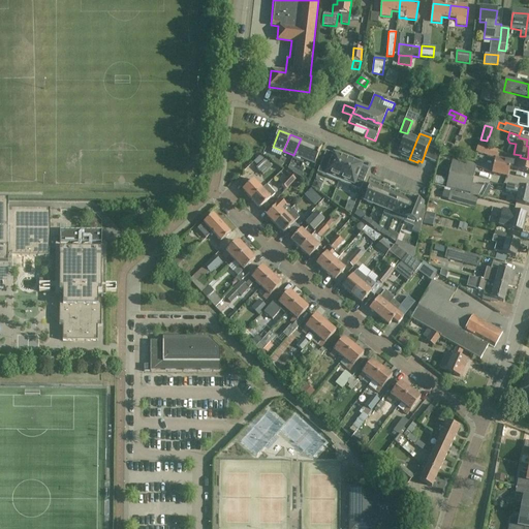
[(409,159),(416,141),(405,135),(399,153),(402,154),(401,156),(409,159)]
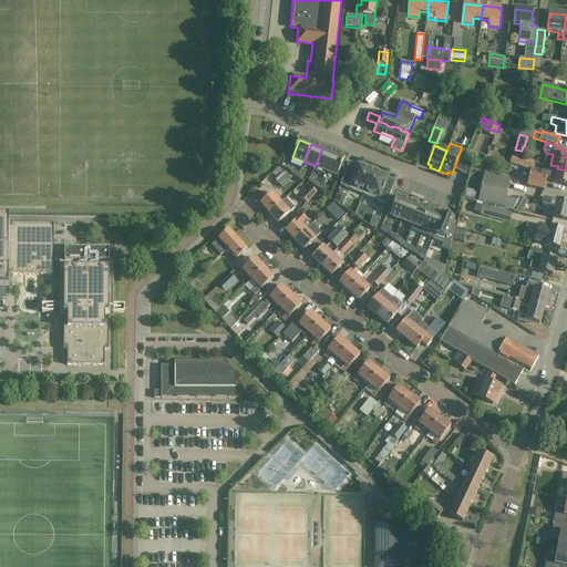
[(315,166),(313,171),(325,175),(326,171),(333,153),(322,148),(315,166)]
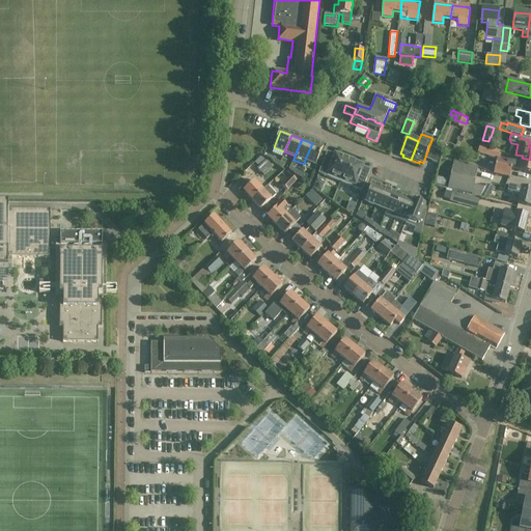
[(312,143),(305,160),(315,165),(323,147),(312,143)]
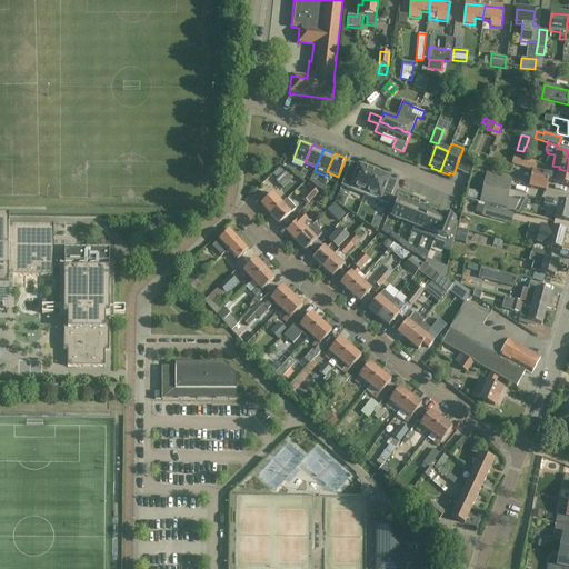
[(515,156),(511,163),(532,171),(533,170),(536,162),(515,156)]
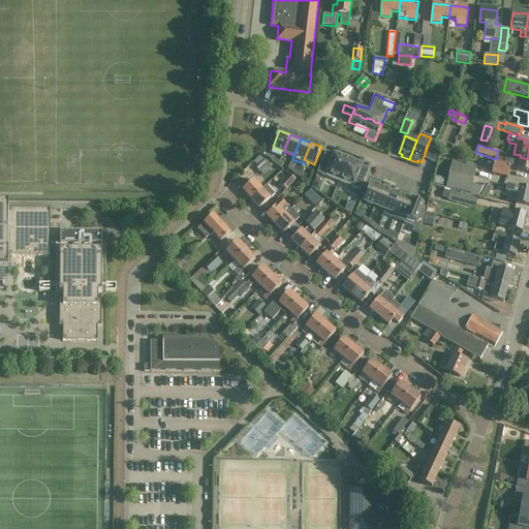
[(440,152),(433,149),(429,160),(437,163),(440,152)]
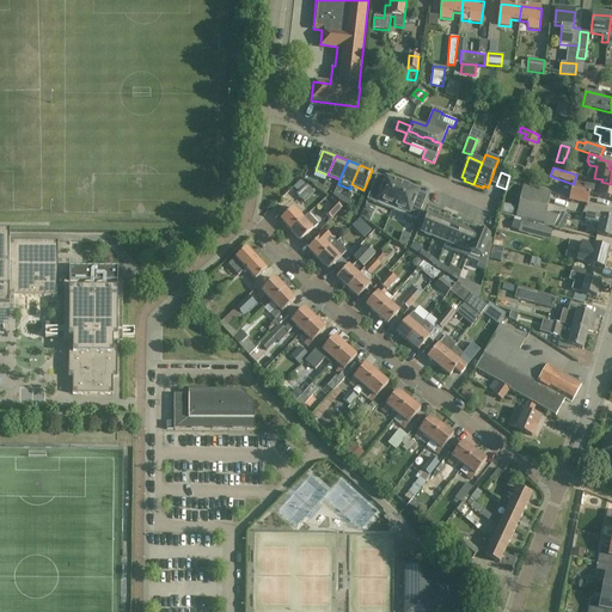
[(392,210),(402,185),(398,183),(398,181),(389,177),(387,179),(386,178),(381,189),(373,185),(367,200),(392,210)]
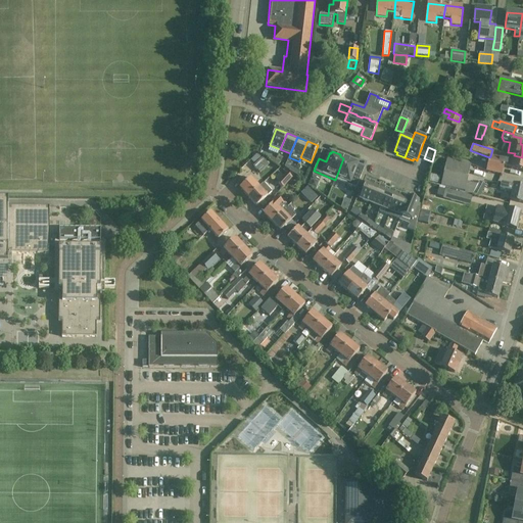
[(490,156),(486,172),(502,175),(504,167),(522,171),(522,157),(514,155),(515,153),(508,152),(506,160),(501,159),(490,156)]
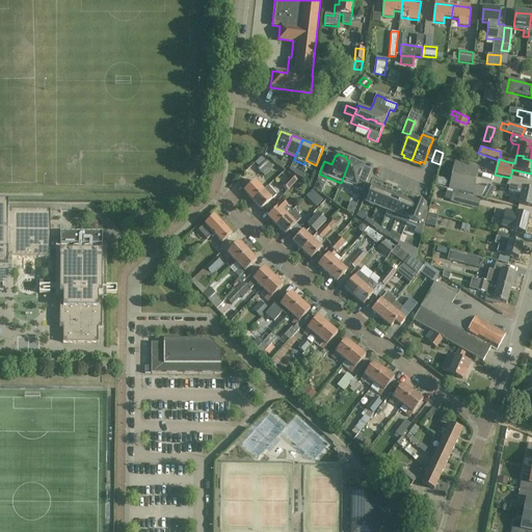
[(273,167),(267,160),(258,169),(264,176),(273,167)]
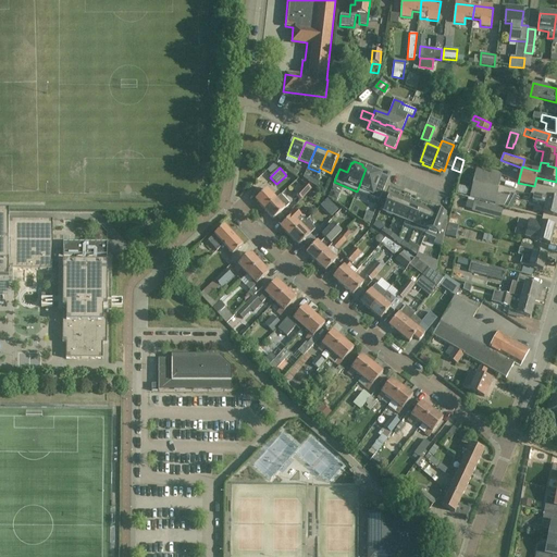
[(299,174),(289,168),(287,171),(296,177),(299,174)]
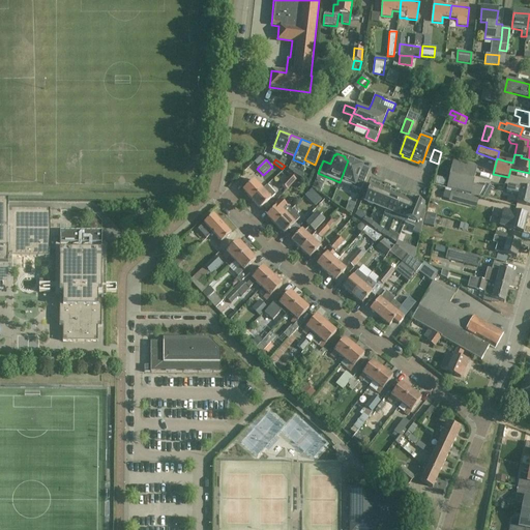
[(352,162),(348,160),(340,182),(361,190),(366,178),(358,175),(362,166),(361,166),(362,164),(353,159),(352,162)]
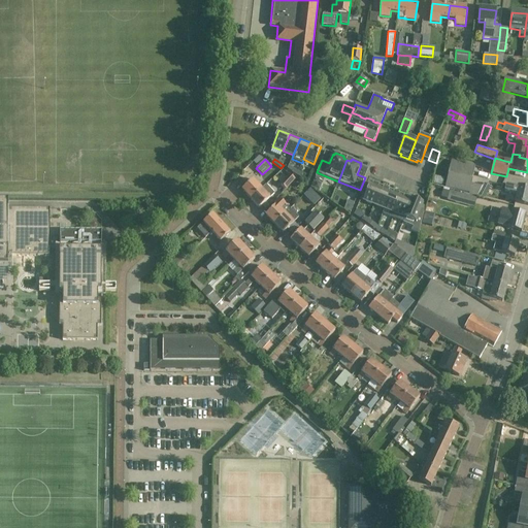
[(475,165),(452,160),(446,188),(469,193),(475,165)]
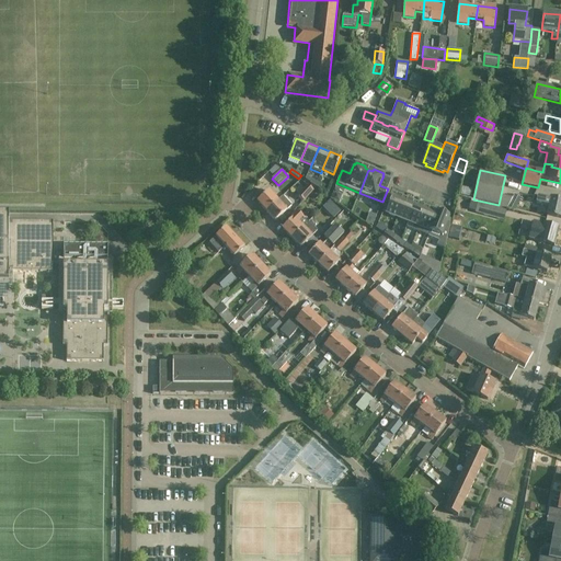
[(322,185),(312,180),(310,183),(319,190),(322,185)]
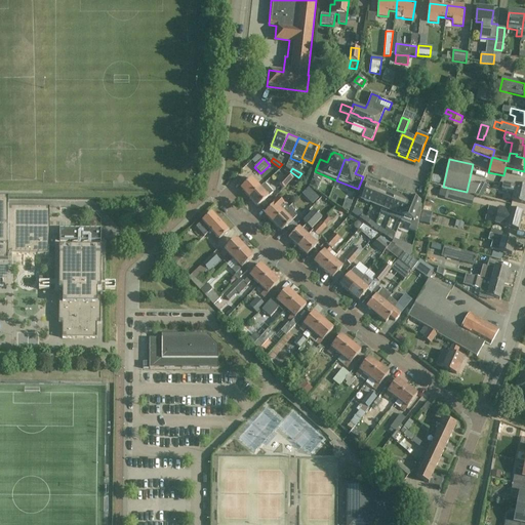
[(293,178),(287,173),(279,184),(284,189),(293,178)]
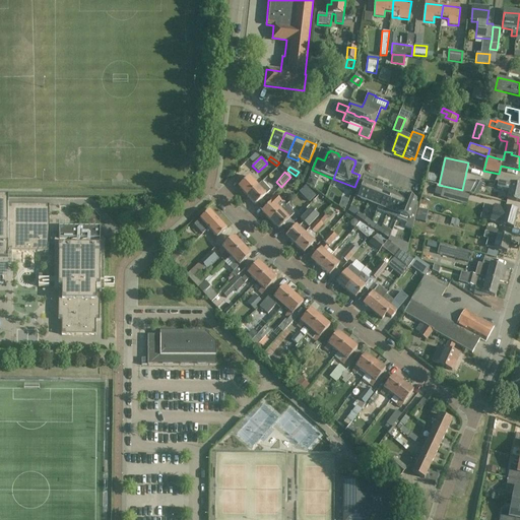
[(247,196),(258,186),(250,177),(239,187),(247,196)]
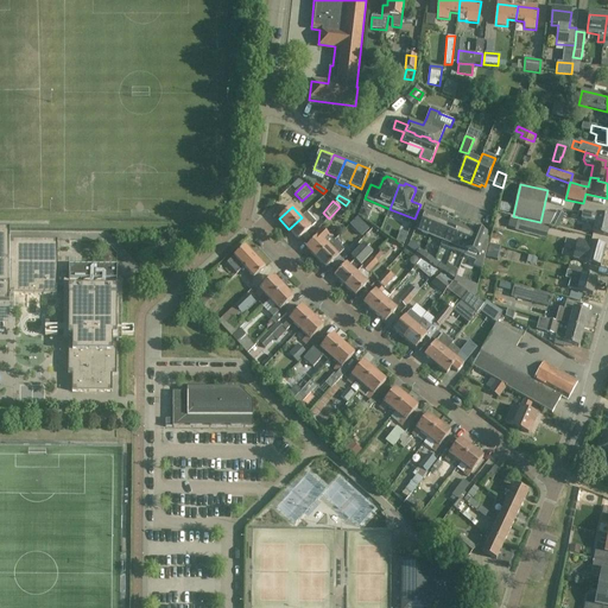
[(418,230),(431,235),(438,216),(426,211),(418,230)]
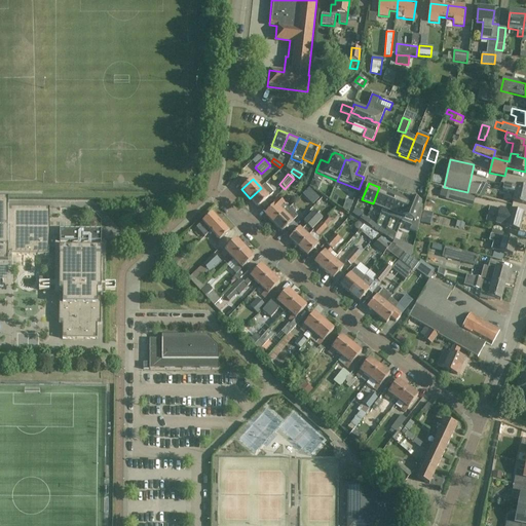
[(261,188),(250,198),(258,208),(269,197),(273,193),(265,184),(261,188)]
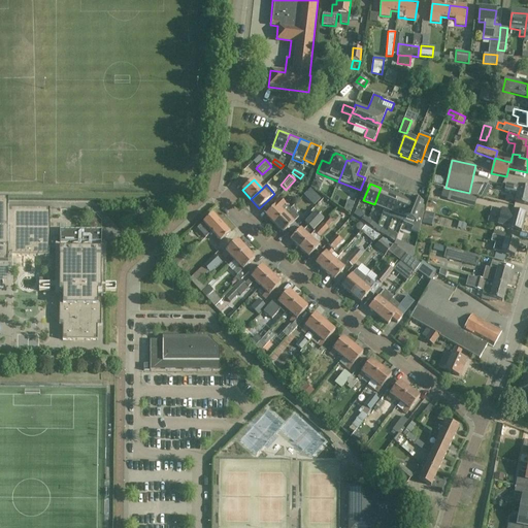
[(518,188),(506,186),(504,192),(517,194),(516,203),(527,205),(527,204),(527,189),(518,187),(518,188)]
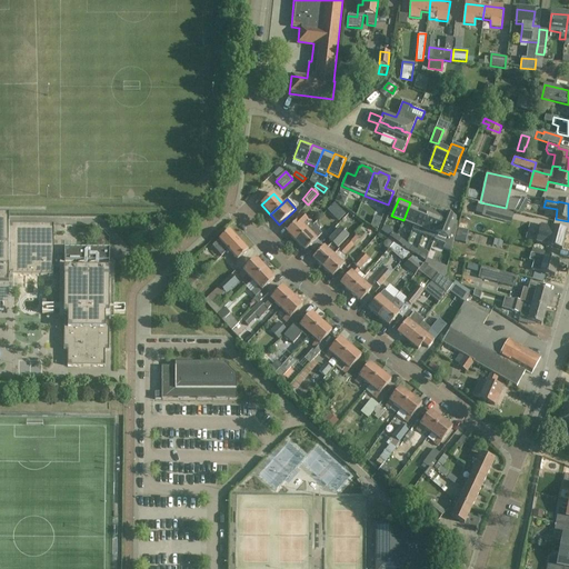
[(335,202),(328,210),(339,220),(346,213),(335,202)]
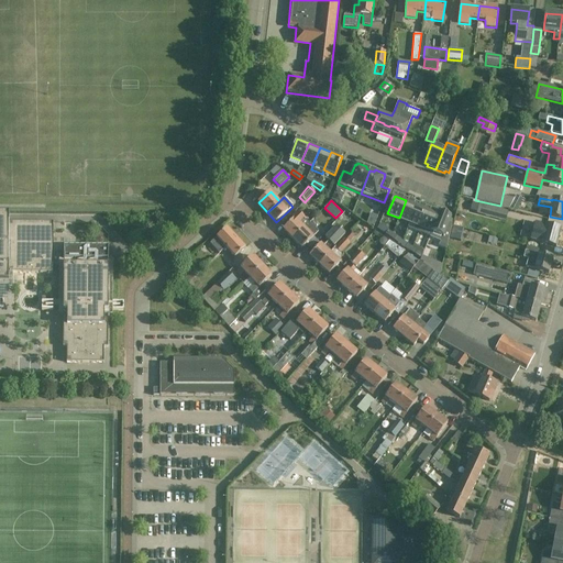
[(410,222),(417,205),(406,200),(399,218),(410,222)]
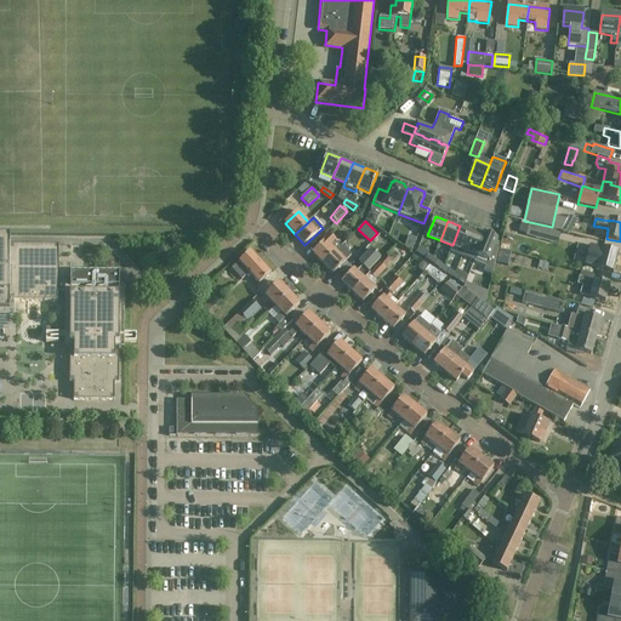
[(560,233),(529,224),(525,235),(558,245),(560,233)]
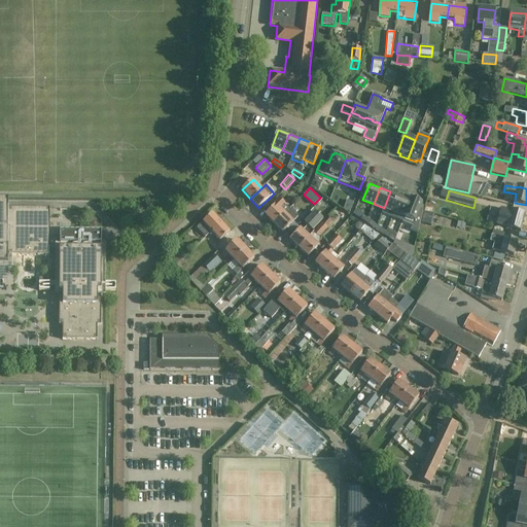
[(400,196),(390,191),(384,208),(382,213),(392,217),(394,213),(400,196)]
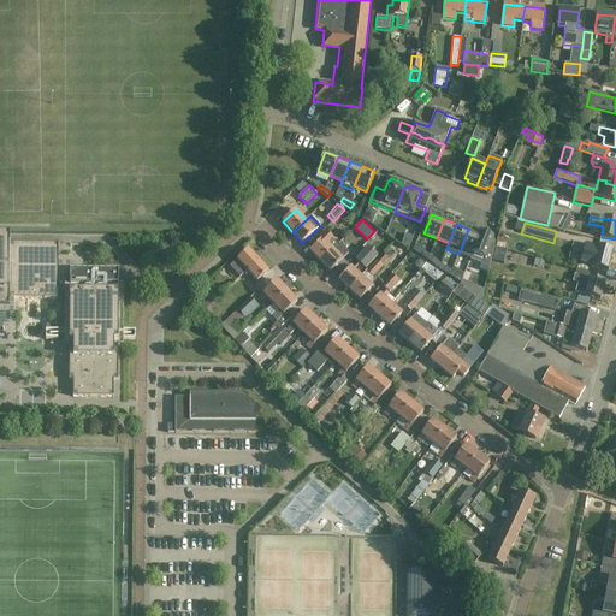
[(461,249),(458,254),(471,259),(472,254),(480,234),(468,229),(461,249)]
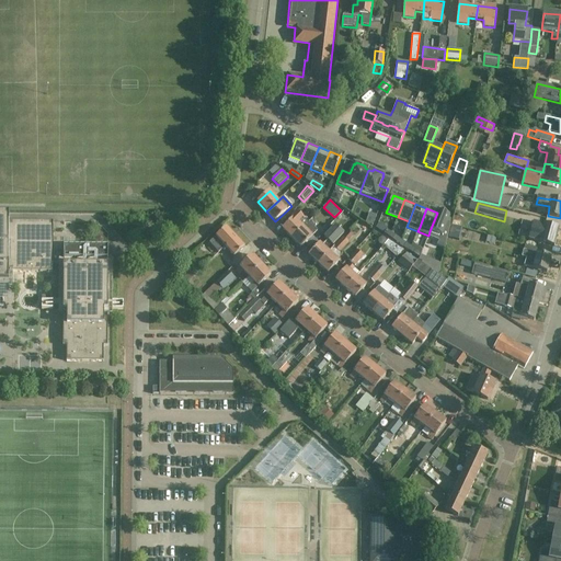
[(308,222),(296,210),(292,215),(294,217),(283,229),(292,239),(308,222)]
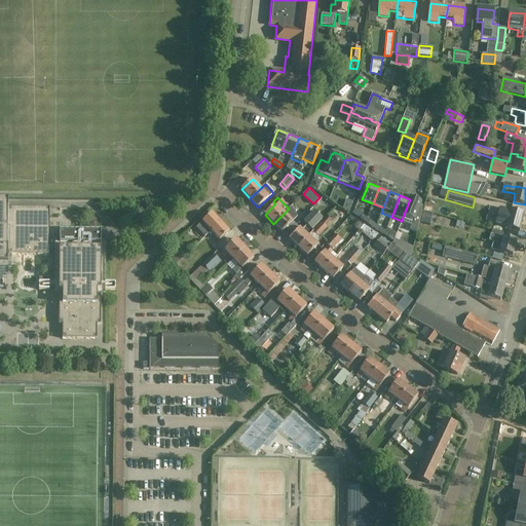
[(8,199),(0,199),(0,266),(12,267),(12,256),(49,256),(49,249),(60,249),(59,325),(63,325),(62,339),(97,339),(97,325),(101,325),(102,232),(60,231),(60,225),(49,224),(49,209),(8,208),(8,204),(8,199)]
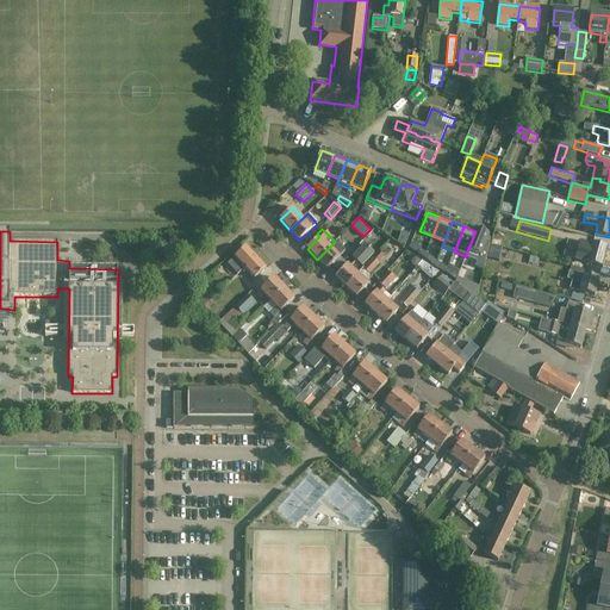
[(467,251),(466,256),(477,261),(474,267),(484,269),(490,243),(486,242),(489,236),(475,231),(467,251)]
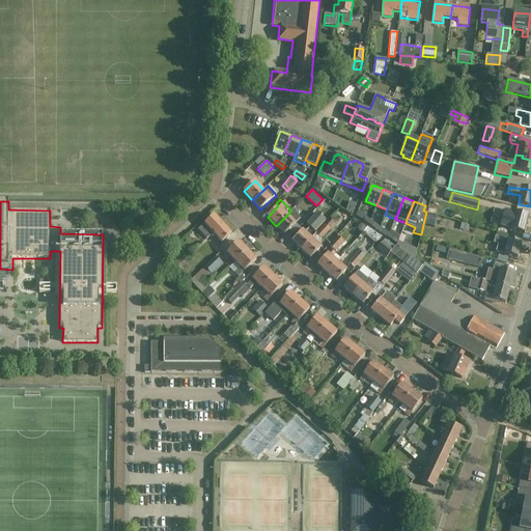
[(301,219),(291,210),(291,211),(276,226),(284,234),(301,219)]
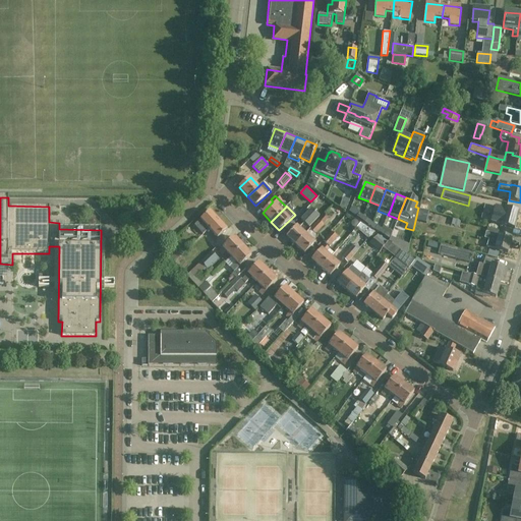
[(496,207),(491,222),(501,224),(501,225),(514,229),(519,212),(505,209),(496,207)]
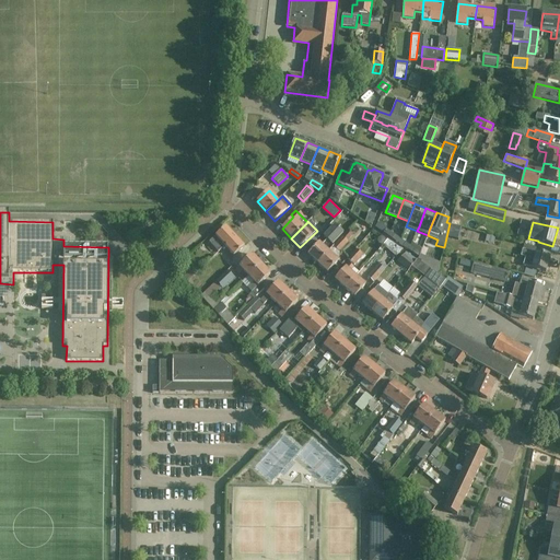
[(343,233),(334,224),(323,236),(326,240),(321,245),(319,243),(308,255),(317,264),(329,251),(334,246),(333,245),(343,233)]
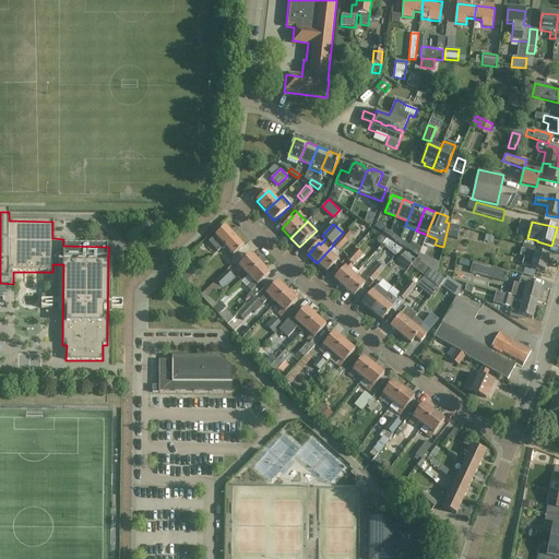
[(460,227),(450,224),(447,237),(456,240),(460,227)]
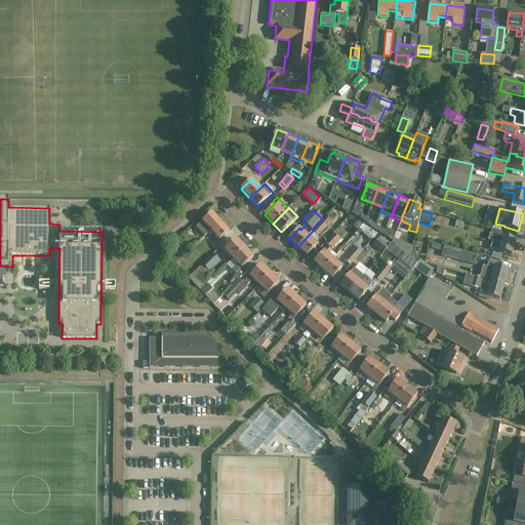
[(210,231),(210,232),(220,223),(211,213),(196,228),(204,237),(210,231)]
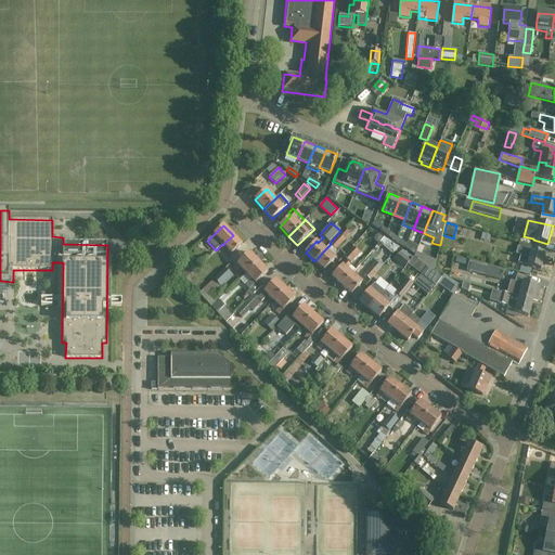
[(343,231),(331,244),(336,249),(346,241),(344,239),(347,235),(343,231)]
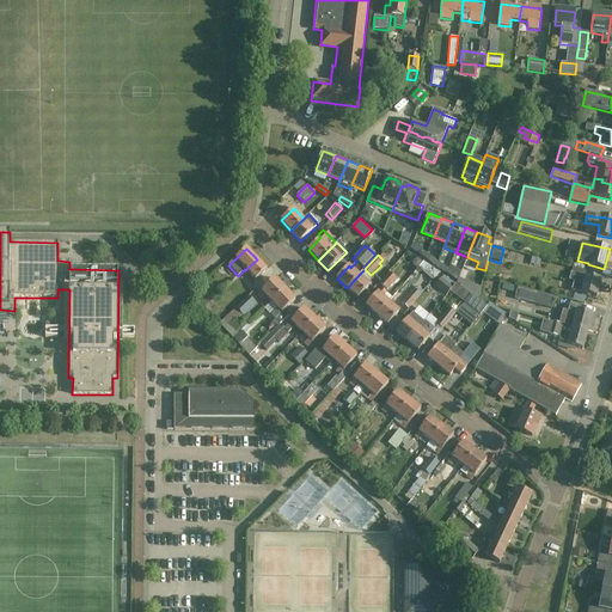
[(267,270),(257,259),(245,270),(256,281),(267,270)]
